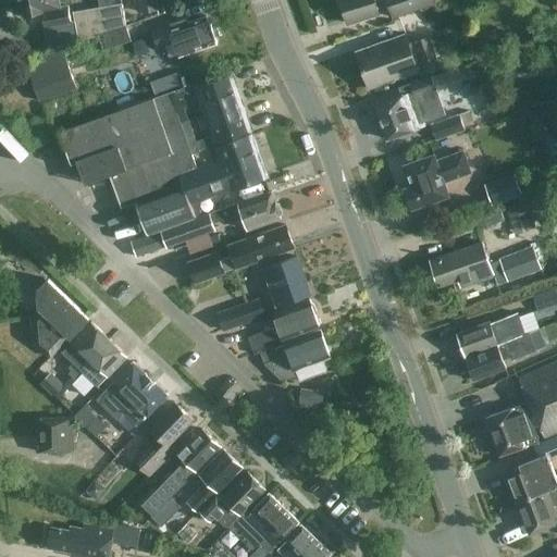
[(21,0),(24,15),(42,12),(51,53),(51,54),(63,50),(79,45),(78,42),(98,35),(103,34),(100,8),(73,12),(75,21),(72,22),(69,5),(60,8),(59,0),(21,0)]
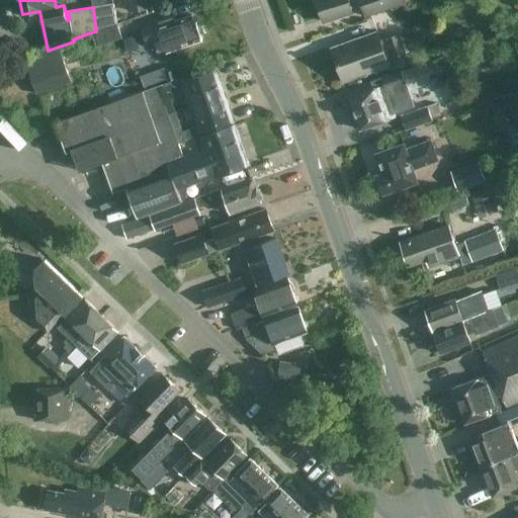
[(128,0),(132,11),(147,8),(145,0),(128,0)]
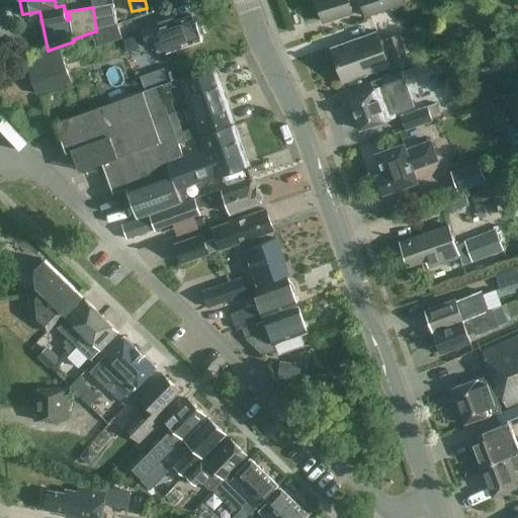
[(404,5),(402,0),(316,0),(323,22),(352,13),(348,0),(358,0),(364,17),(404,5)]
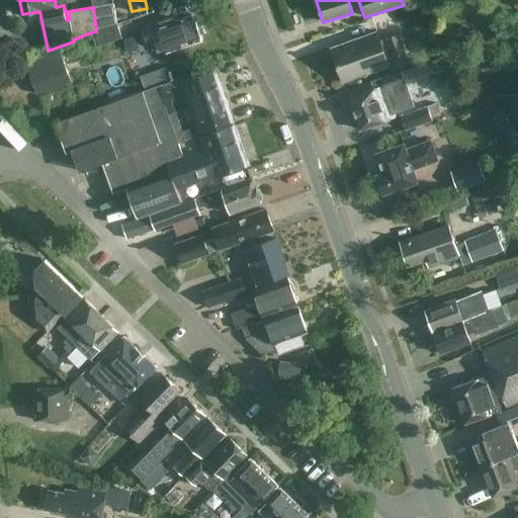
[(96,31),(117,23),(114,4),(93,7),(96,31)]
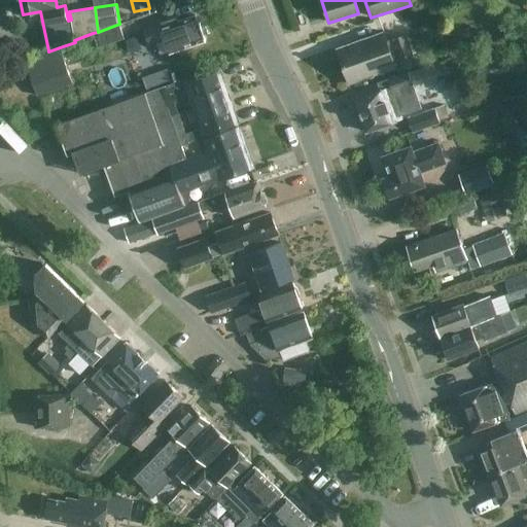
[(198,23),(196,15),(177,22),(176,18),(159,24),(160,25),(143,30),(148,44),(164,39),(169,53),(206,40),(205,37),(208,34),(205,26),(200,26),(199,23),(198,23)]
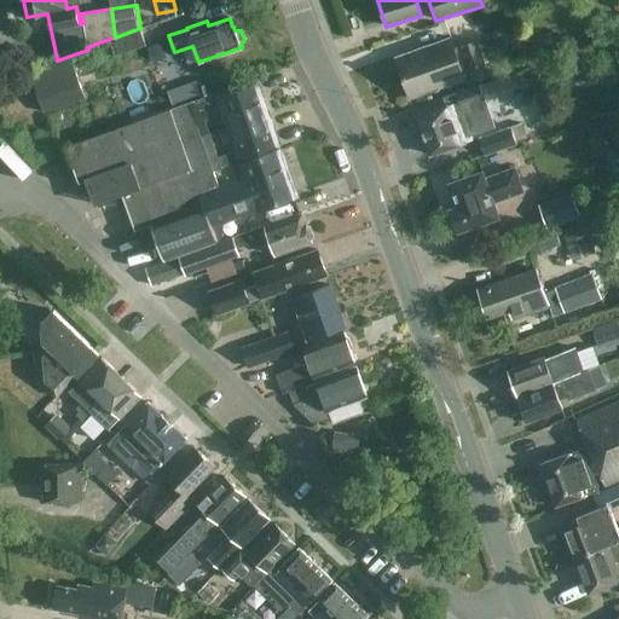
[(115,55),(145,45),(140,28),(115,38),(109,39),(115,55)]
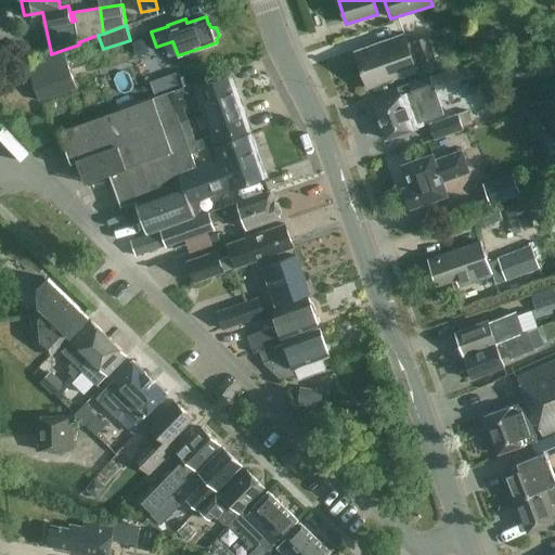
[(408,43),(404,35),(356,52),(369,89),(416,72),(418,76),(438,69),(427,37),(408,43)]
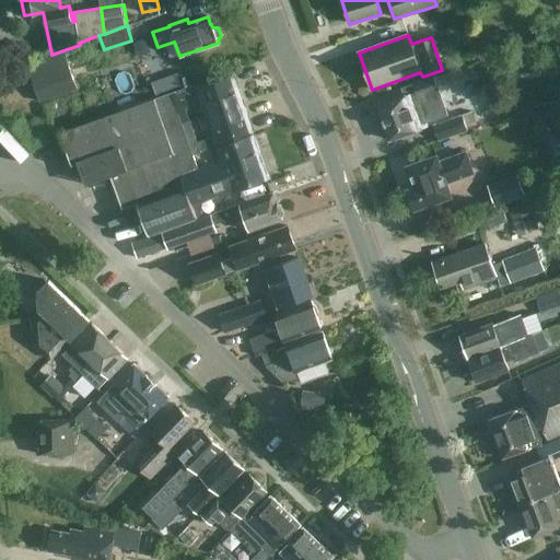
[(51,55),(51,54),(27,60),(32,77),(31,77),(41,103),(77,89),(63,50),(51,55)]
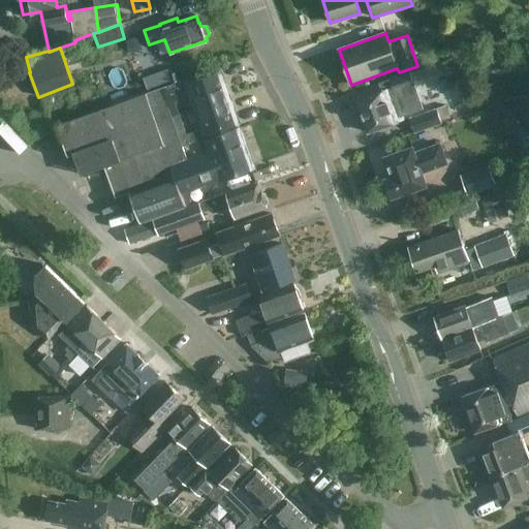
[(512,64),(517,75),(528,71),(525,60),(512,64)]
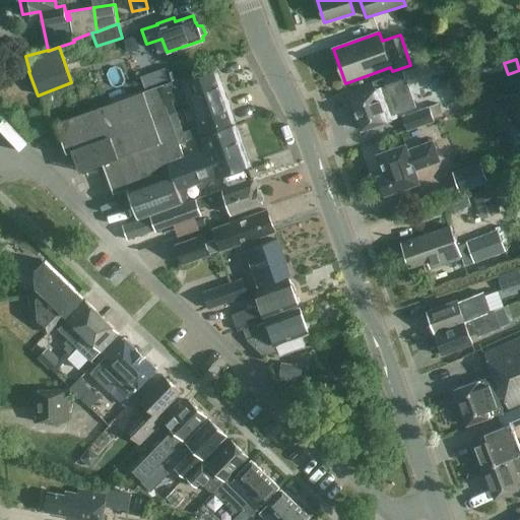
[(184,78),(165,84),(158,86),(169,115),(177,113),(170,93),(187,87),(194,107),(224,95),(223,93),(225,90),(222,82),(219,81),(215,71),(186,81),(184,78)]
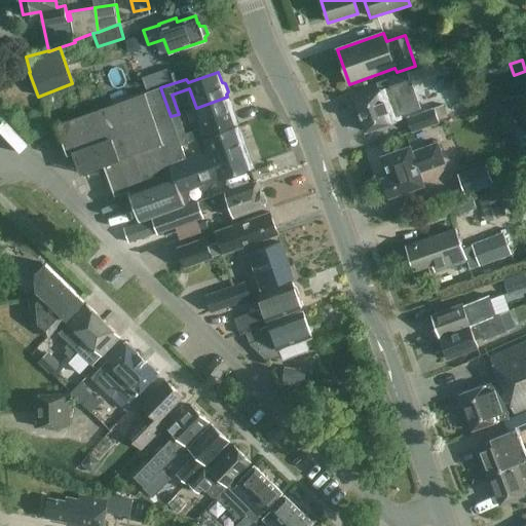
[(156,73),(143,78),(147,89),(160,85),(156,73)]
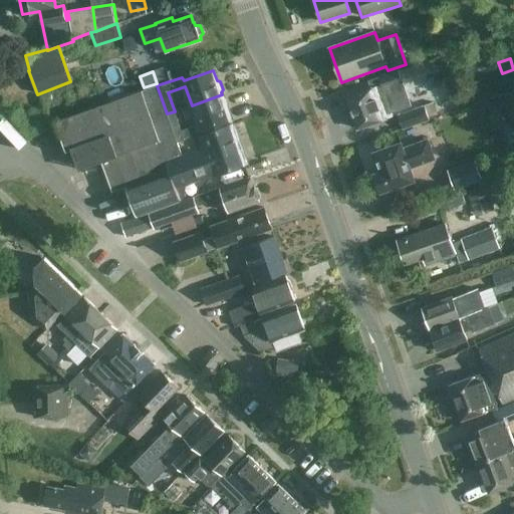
[(402,82),(398,71),(378,77),(367,81),(370,88),(346,97),(358,129),(393,116),(382,89),(402,82)]
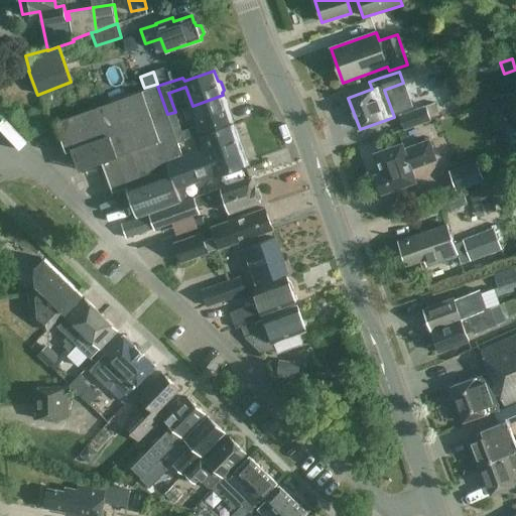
[(126,187),(167,171),(164,163),(167,161),(182,156),(177,143),(179,142),(176,134),(174,134),(167,114),(157,86),(56,123),(67,152),(78,148),(85,168),(103,162),(113,192),(126,187)]
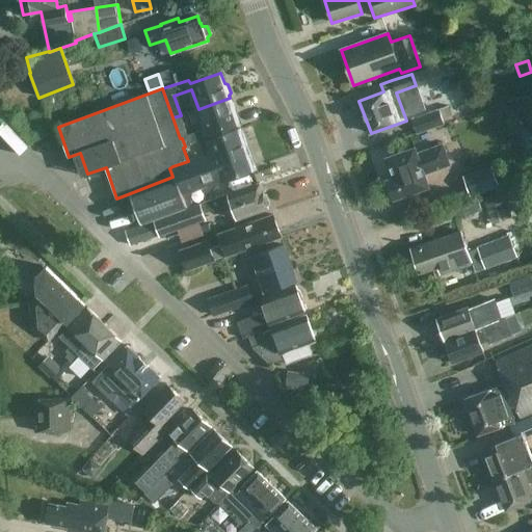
[(206,129),(188,135),(181,115),(173,117),(180,138),(182,138),(185,147),(209,138),(208,134),(239,124),(235,113),(237,110),(234,101),(231,100),(230,98),(198,109),(206,129)]
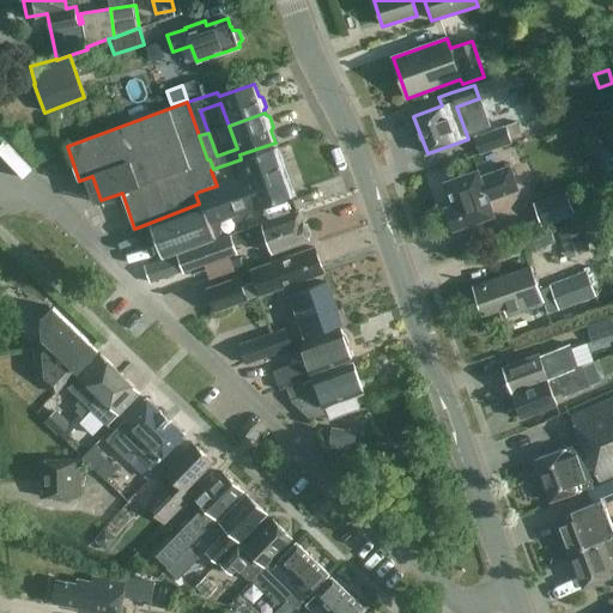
[(475,137),(481,153),(522,139),(516,122),(475,137)]
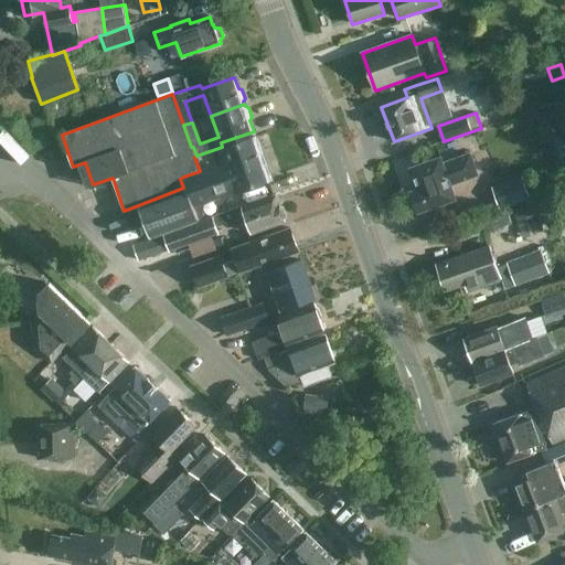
[(191,208),(193,206),(269,180),(268,178),(272,174),(268,164),(264,163),(260,153),(263,150),(260,141),(256,141),(255,137),(221,149),(225,162),(200,171),(183,177),(180,179),(183,188),(191,208)]
